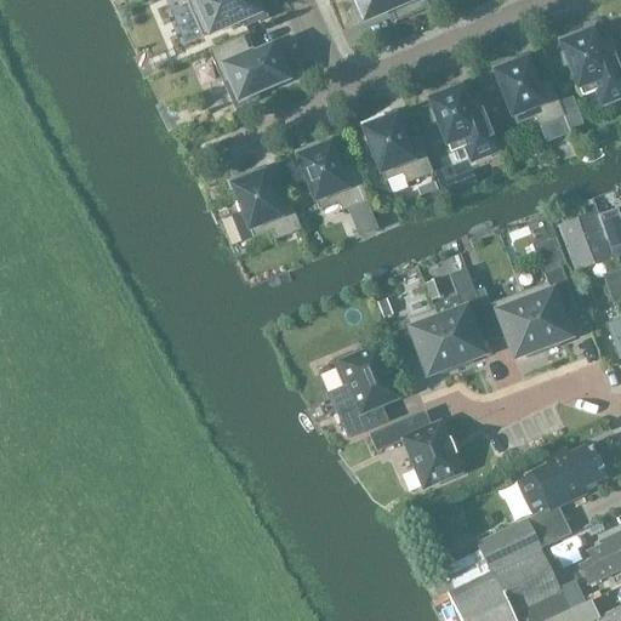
[(186,0),(188,4),(171,11),(184,43),(201,35),(201,38),(241,21),(244,27),(265,18),(257,0),(186,0)]
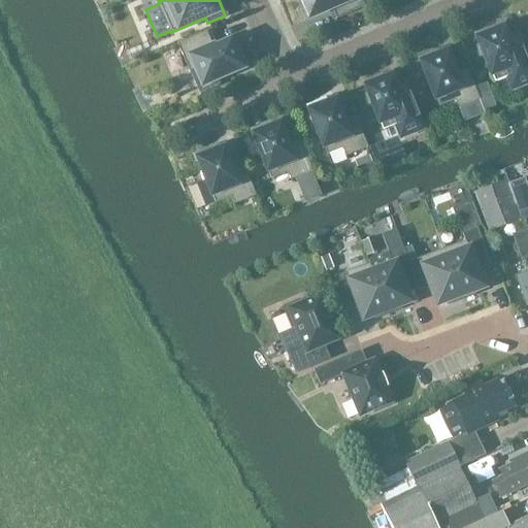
[(360,0),(298,0),(304,14),(307,13),(309,18),(331,8),(336,20),(364,7),(360,0)]
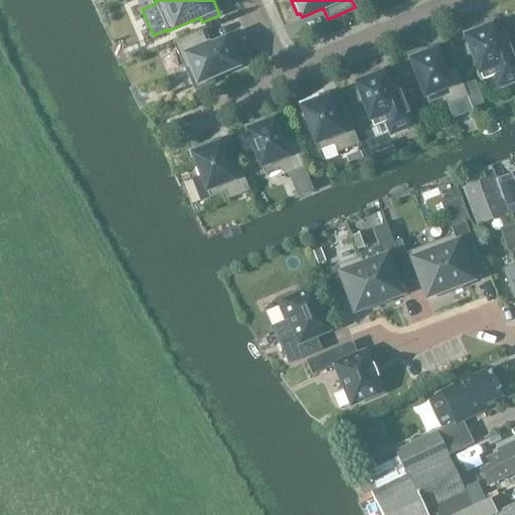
[(501,82),(514,76),(514,57),(511,48),(500,53),(490,28),(483,31),(481,26),(463,33),(468,44),(465,45),(468,57),(473,56),(482,80),(497,74),(501,80),(501,82)]
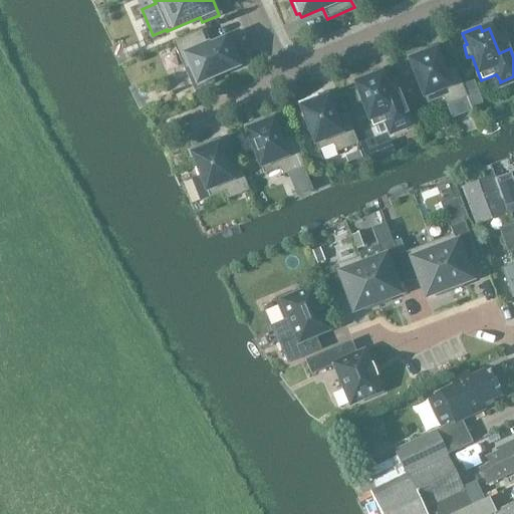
[(186,71),(195,90),(212,83),(210,77),(236,66),(228,48),(227,48),(223,39),(207,46),(201,31),(173,43),(185,71),(186,71)]
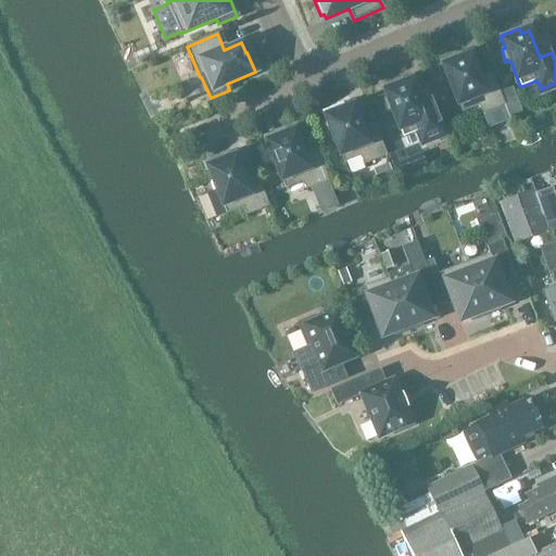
[(504,105),(493,77),(481,83),(470,55),(463,59),(459,53),(442,64),(443,66),(462,113),(478,106),(482,112),(482,114),(504,105)]
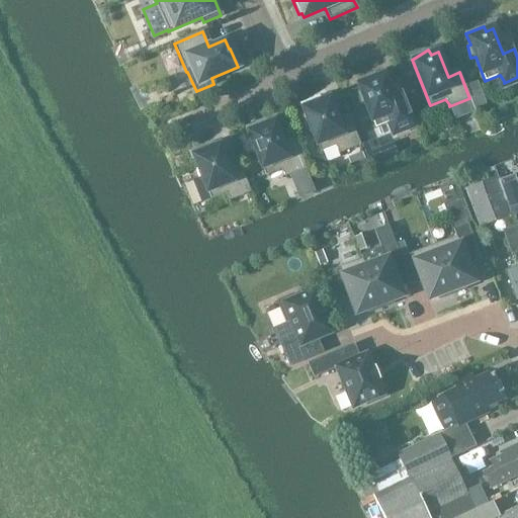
[(395,130),(415,121),(405,96),(394,100),(383,75),(376,78),(374,73),(356,80),(361,92),(358,93),(360,105),(365,104),(375,128),(391,122),(395,128),(395,130)]
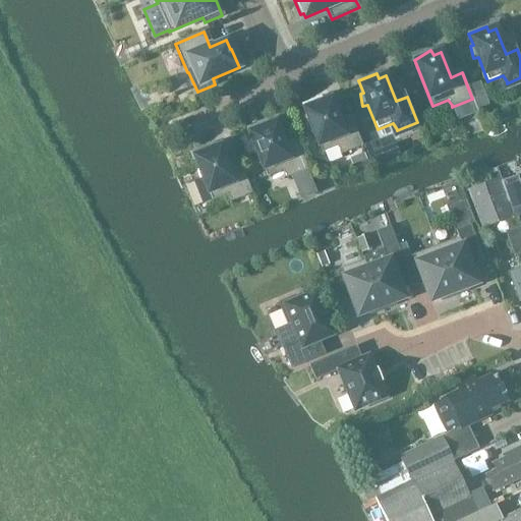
[(342,155),(362,147),(352,120),(341,125),(331,99),(323,102),(321,98),(304,107),(305,109),(307,116),(304,117),(307,129),(312,128),(323,153),(338,147),(341,153),(342,155)]
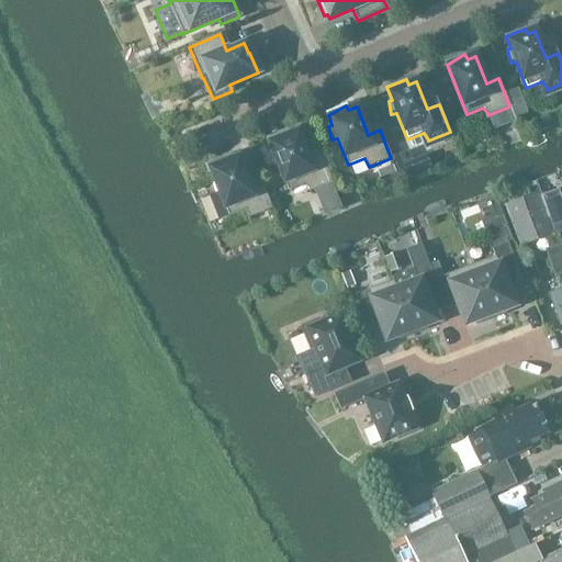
[(308,190),(310,192),(332,183),(321,155),(307,160),(296,133),(289,136),(287,131),(268,138),(289,191),(305,184),(308,190)]
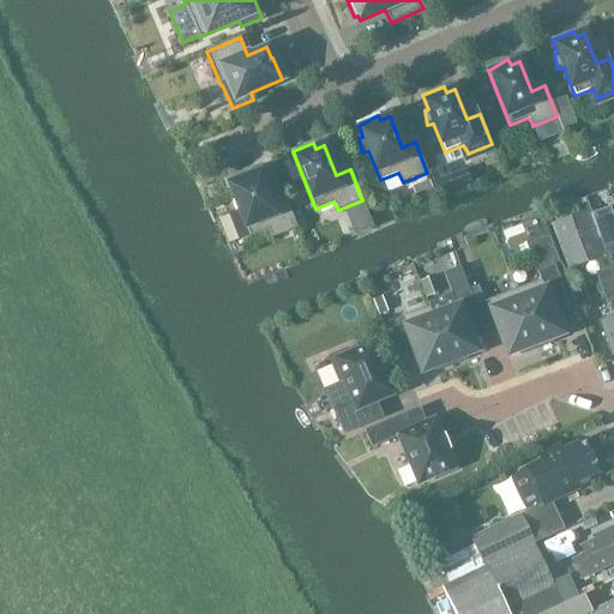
[(296,228),(284,198),(271,203),(259,173),(251,176),(247,170),(228,182),(229,185),(250,236),(268,229),(272,236),(272,238),(296,228)]
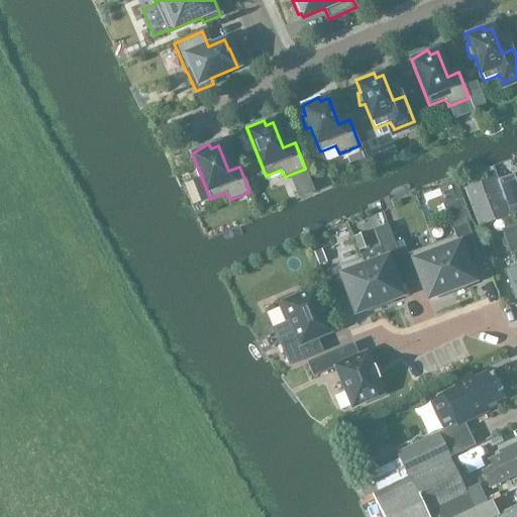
[(477,228),(509,216),(495,177),(480,182),(462,188),(477,228)]
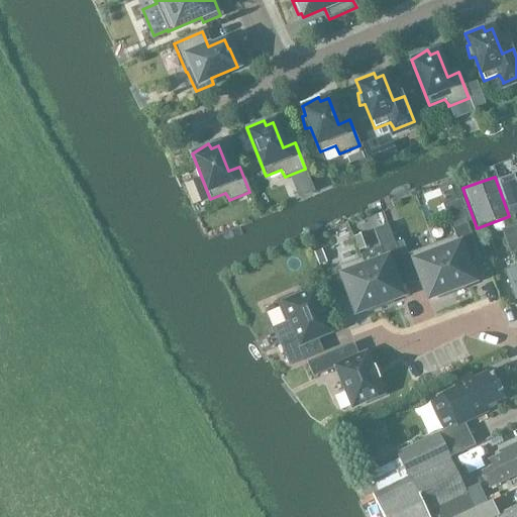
[(454,236),(433,244),(451,293),(463,289),(462,286),(473,282),(466,261),(479,255),(467,223),(451,229),(454,236)]
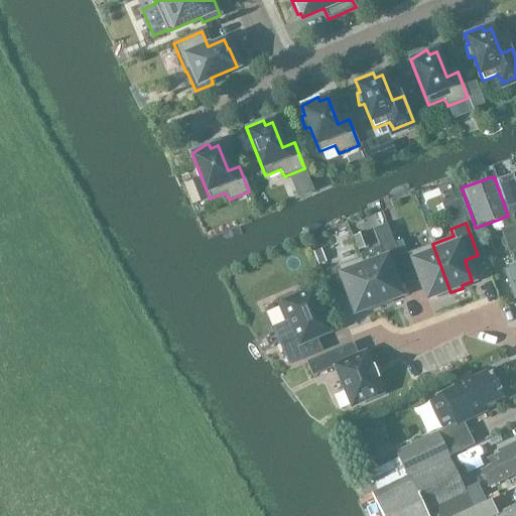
[(515,298),(515,297),(515,229),(514,225),(502,230),(510,253),(511,252),(515,265),(515,267),(505,272),(515,298)]
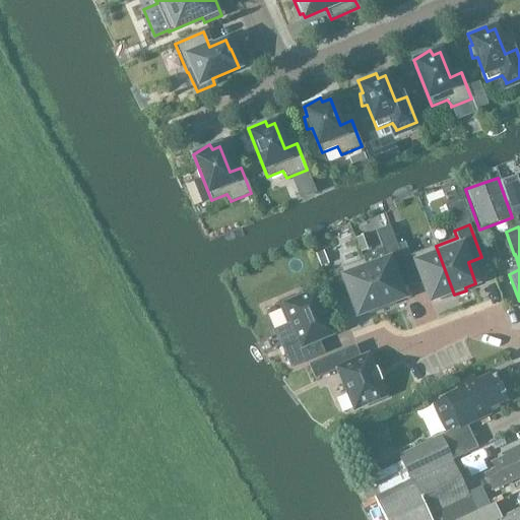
[(367,268),(383,309),(394,305),(393,302),(403,298),(395,277),(406,272),(402,259),(396,243),(382,248),(387,260),(367,268)]
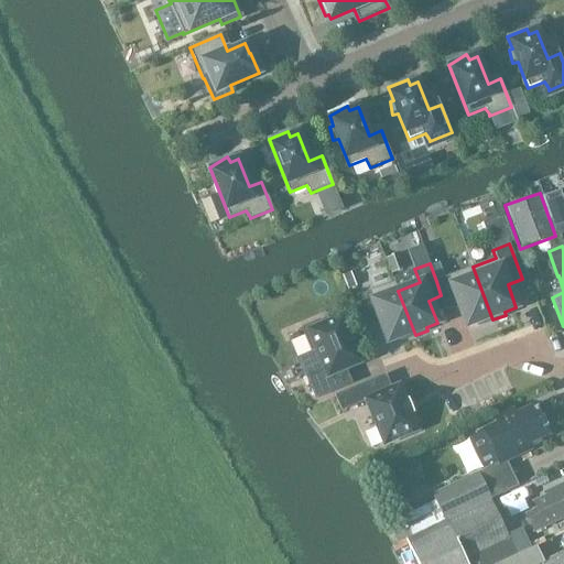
[(473,267),(436,281),(441,295),(445,307),(458,303),(467,326),(478,322),(479,325),(492,320),(473,267)]
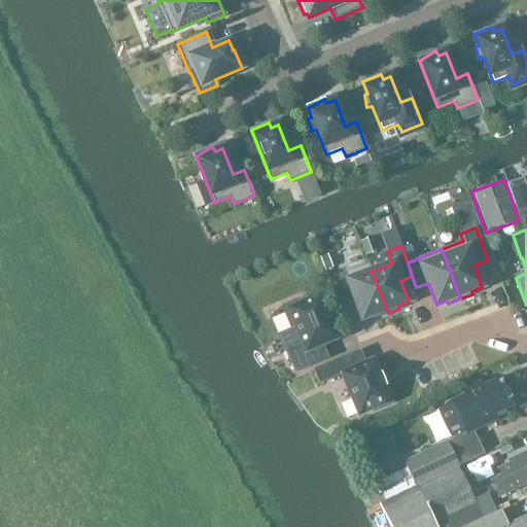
[(369,264),(334,277),(343,303),(354,297),(362,319),(373,315),(374,319),(388,313),(372,272),(369,264)]
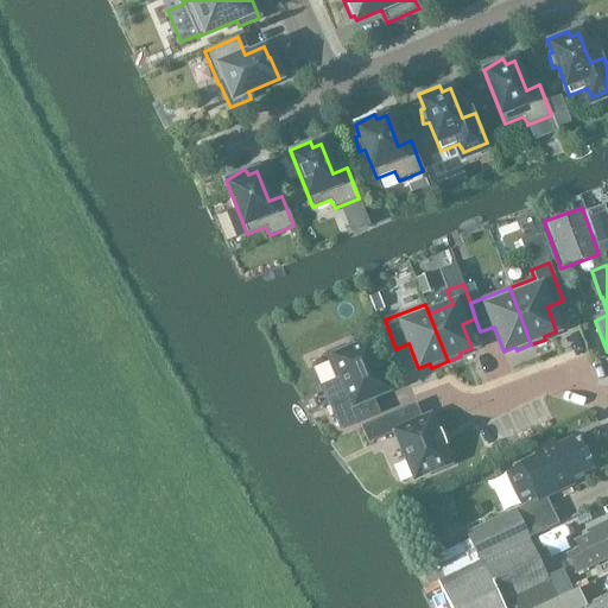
[(330,406),(340,430),(379,413),(372,398),(388,391),(368,342),(347,350),(344,344),(325,354),(335,378),(341,375),(350,398),(330,406)]
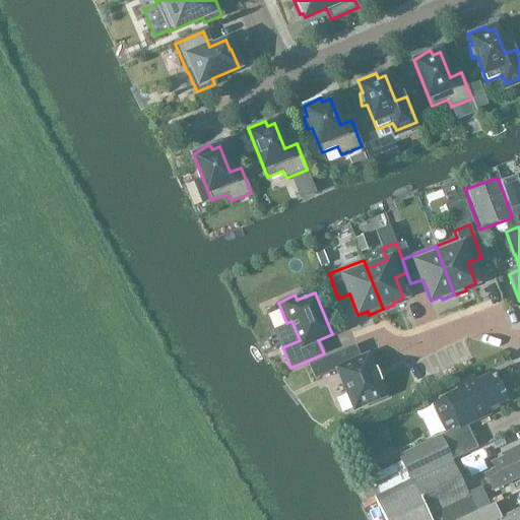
[(340,351),(309,365),(314,379),(336,370),(354,410),(386,397),(379,381),(380,381),(376,370),(375,371),(368,355),(345,365),(340,351)]
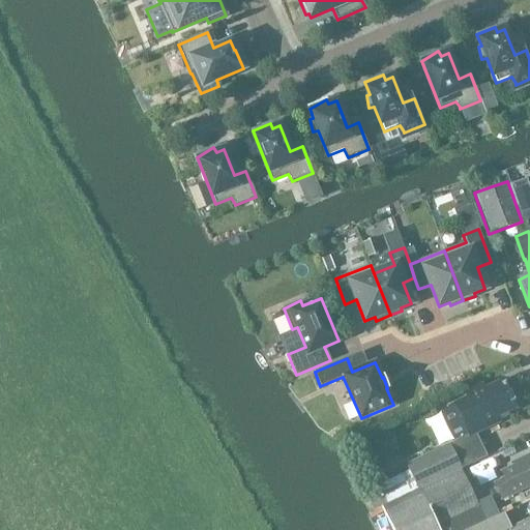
[(470,398),(454,405),(469,436),(498,421),(496,417),(510,410),(509,407),(511,406),(506,393),(503,395),(498,384),(484,390),(482,385),(467,392),(470,398)]
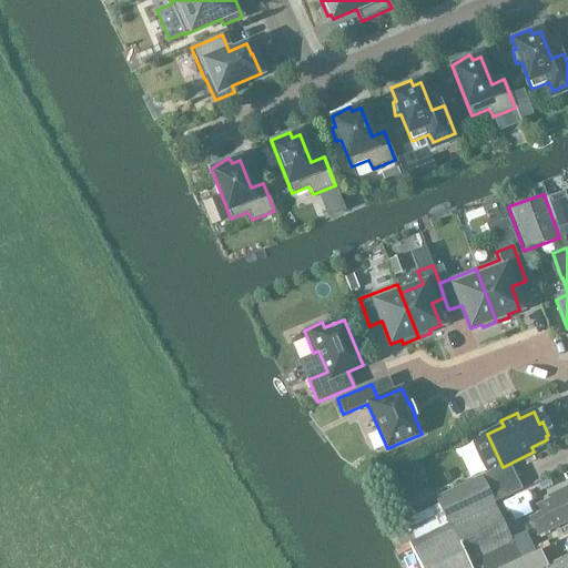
[(479,476),(434,498),(446,524),(493,503),(479,476)]
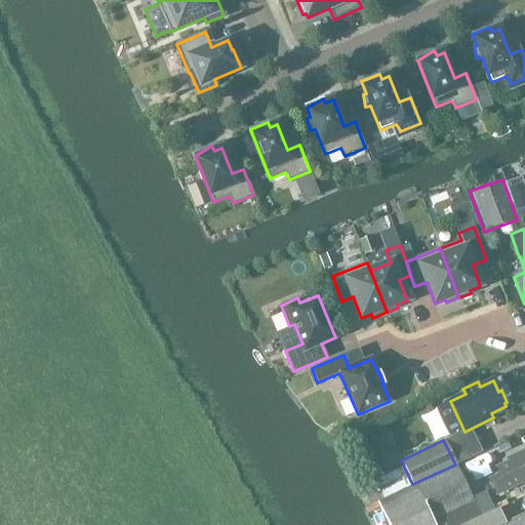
[(499,476),(489,481),(496,495),(507,491),(524,482),(524,450),(513,456),(515,459),(495,468),(499,476)]
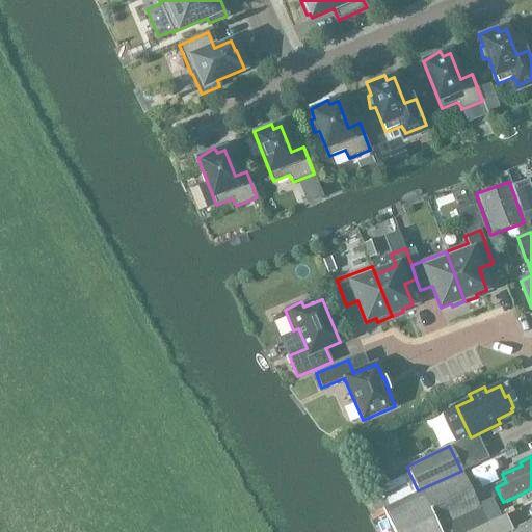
[(421,490),(382,509),(393,531),(469,531),(501,516),(491,498),(478,505),(462,472),(421,491),(421,490)]
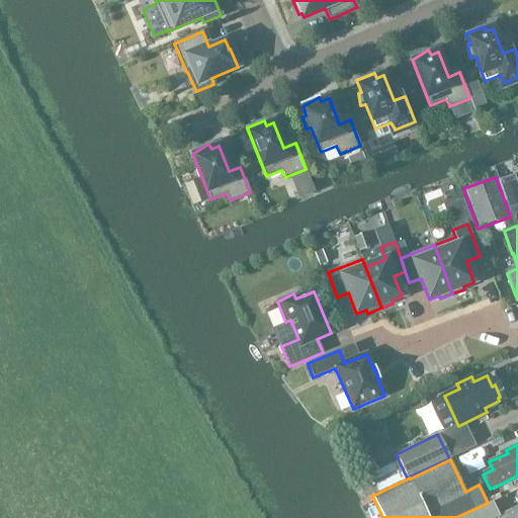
[(517,517),(517,511),(516,513),(514,509),(498,517),(517,517)]
